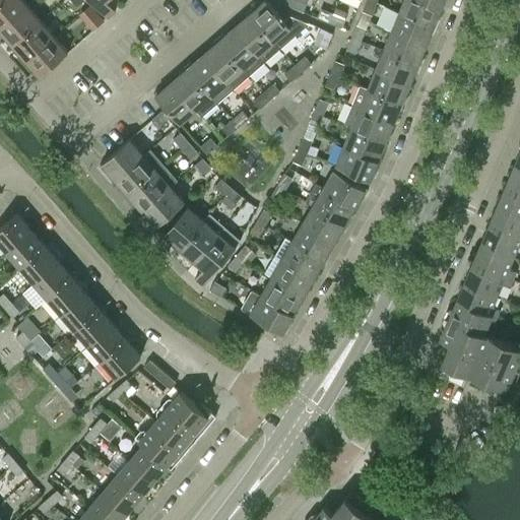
[(0,0),(0,26),(26,4),(22,0),(0,0)]
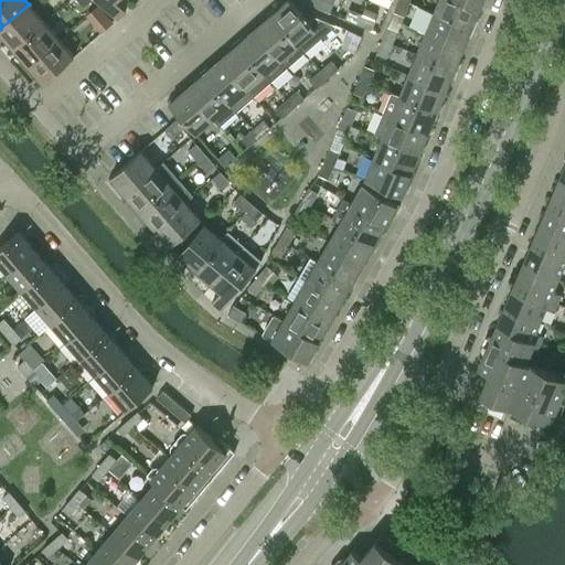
[(116,1),(117,0),(98,0),(116,20),(125,12),(116,1)]
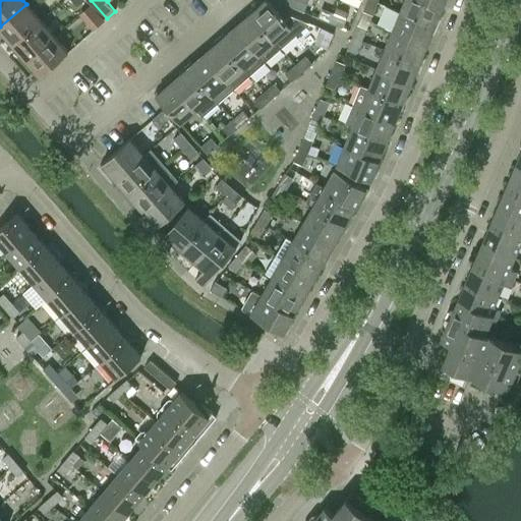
[(276,41),(291,29),(267,0),(266,0),(250,14),(275,42),(276,41)]
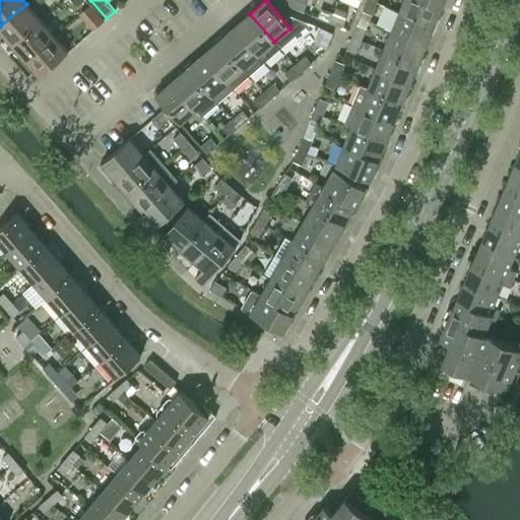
[(304,11),(308,1),(304,0),(293,0),(291,6),(304,11)]
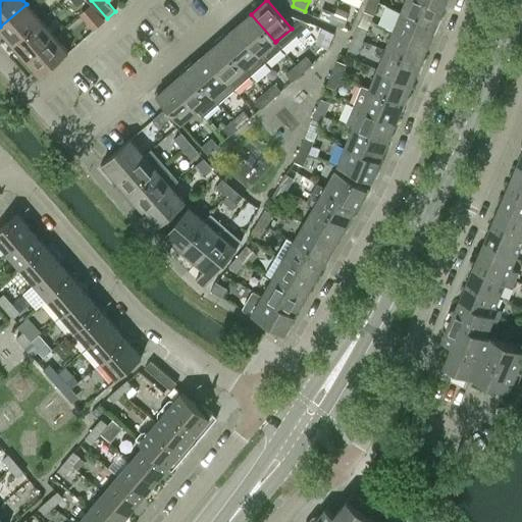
[(373,13),(377,3),(370,0),(367,0),(364,9),(373,13)]
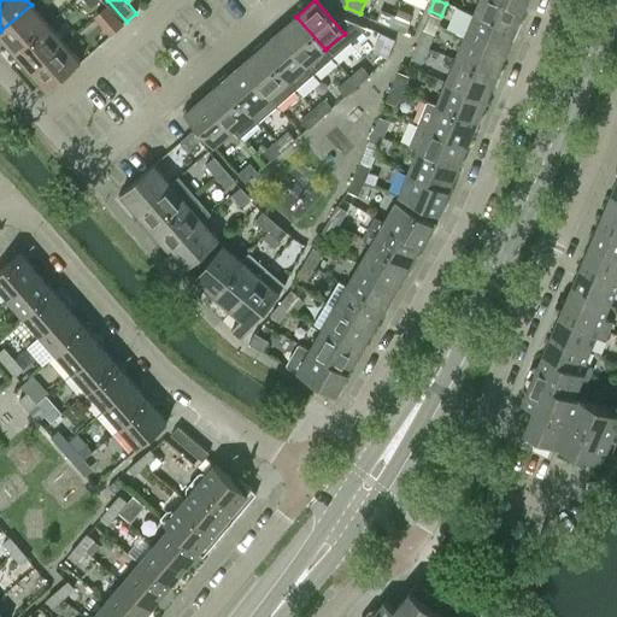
[(515,31),(524,10),(501,0),(480,0),(474,15),(515,31)]
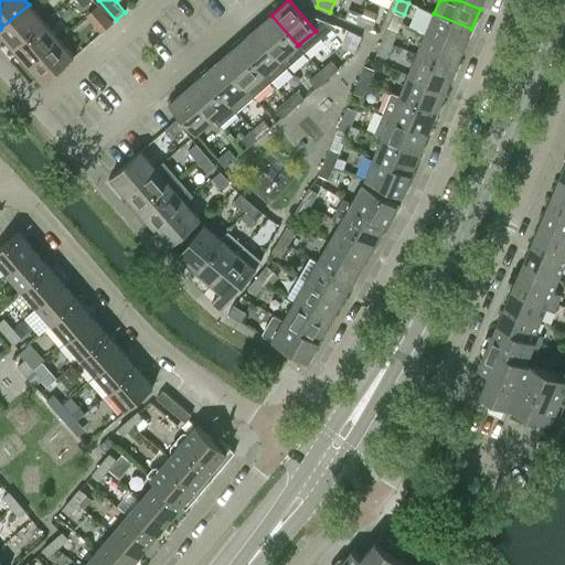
[(0,33),(13,49),(44,22),(29,4),(0,29),(0,33)]
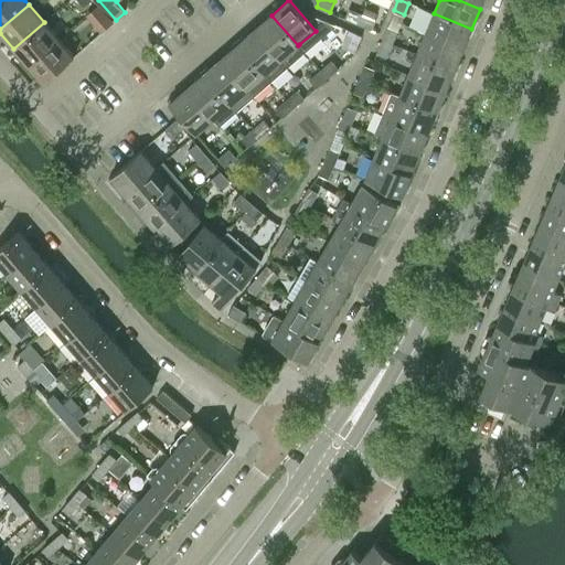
[(113,23),(105,16),(97,6),(86,16),(102,33),(113,23)]
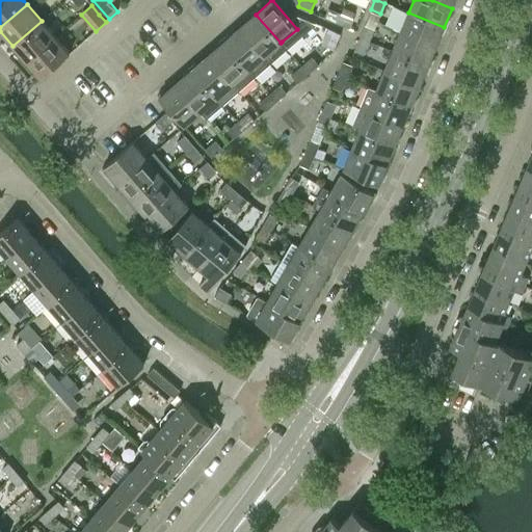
[(338,23),(342,12),(328,7),(324,17),(338,23)]
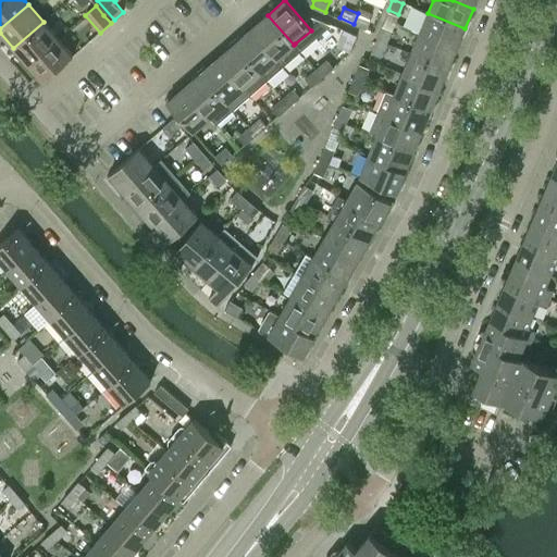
[(420,10),(411,31),(419,34),(456,49),(465,28),(428,13),(420,10)]
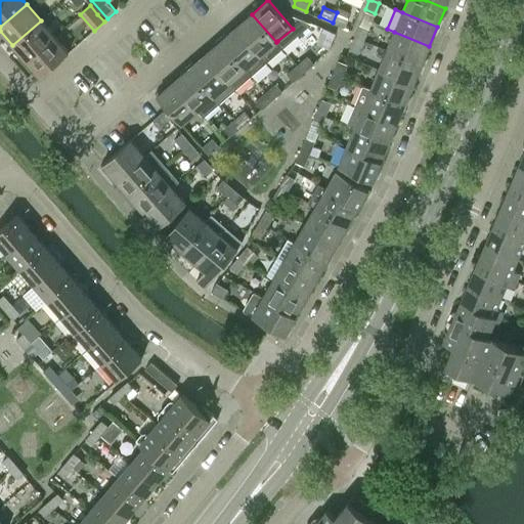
[(345,28),(349,17),(337,12),(333,23),(345,28)]
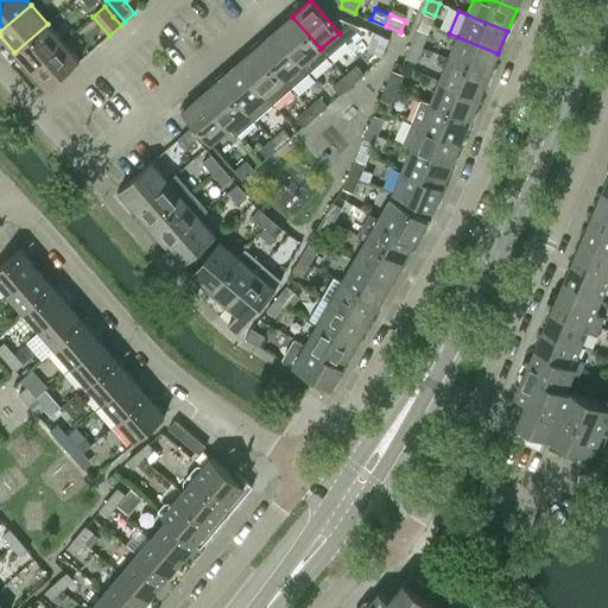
[(322,48),(321,49),(292,17),(273,32),(309,73),(328,55),(322,48)]
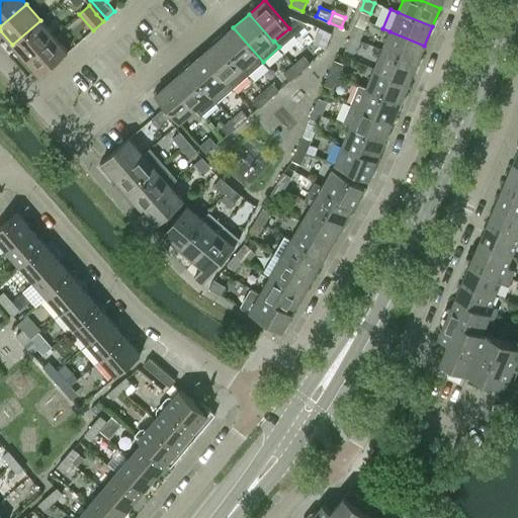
[(25,61),(54,35),(40,20),(12,45),(25,61)]
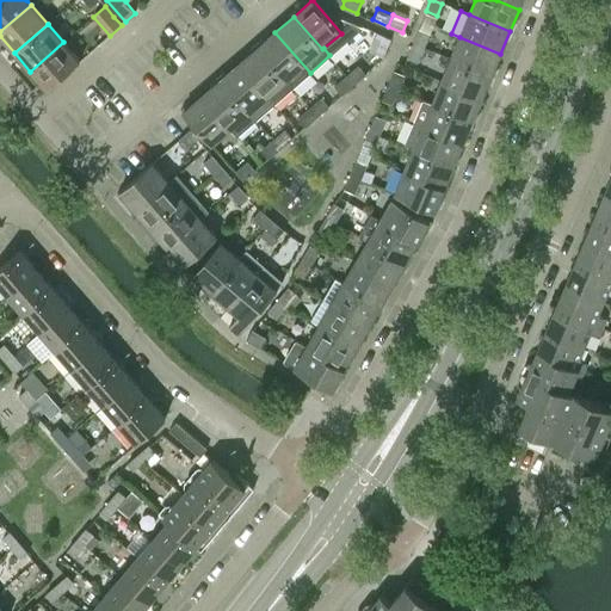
[(430,34),(419,30),(419,29),(412,44),(424,49),(430,34)]
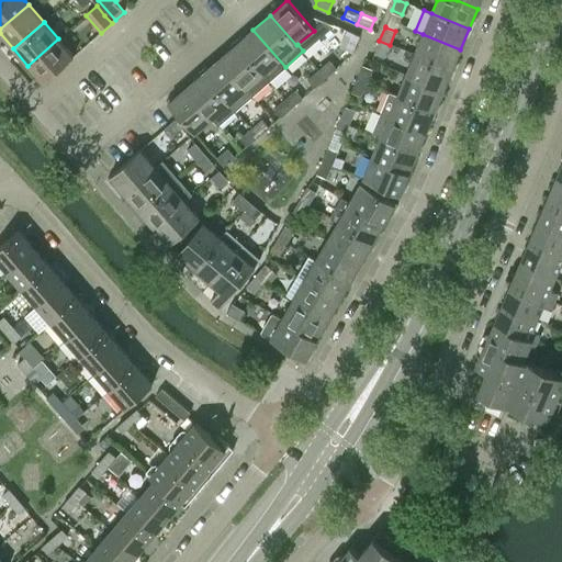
[(268,81),(285,67),(253,30),(236,44),(268,81)]
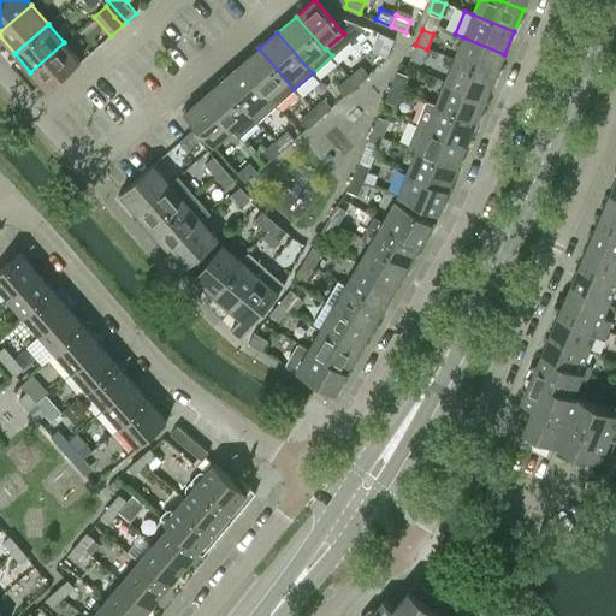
[(495,77),(504,54),(463,37),(454,60),(495,77)]
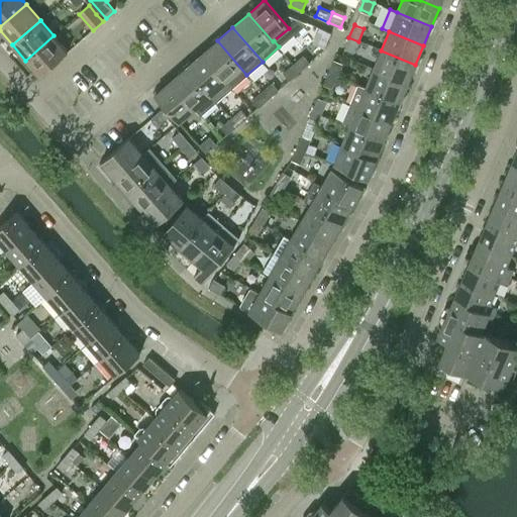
[(39,76),(68,52),(54,35),(25,61),(39,76)]
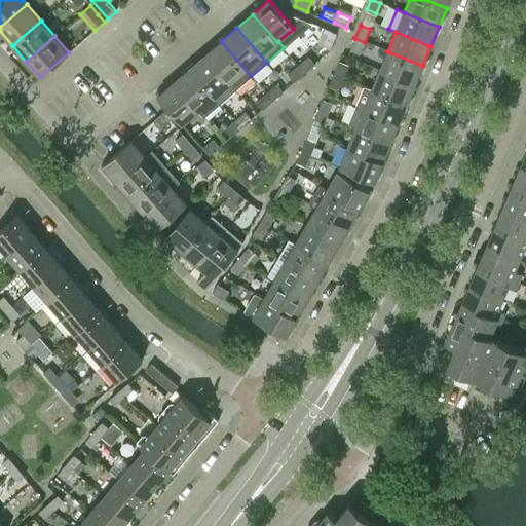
[(360,53),(365,42),(354,38),(350,49),(360,53)]
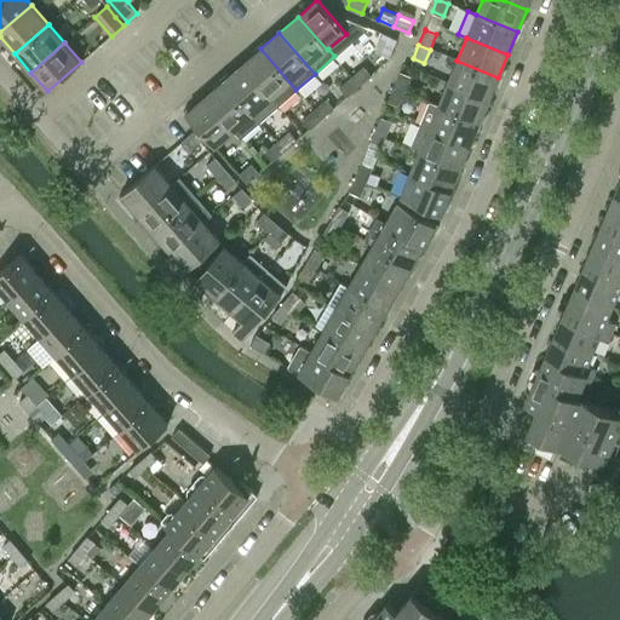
[(277,105),(296,90),(260,49),(241,64),(277,105)]
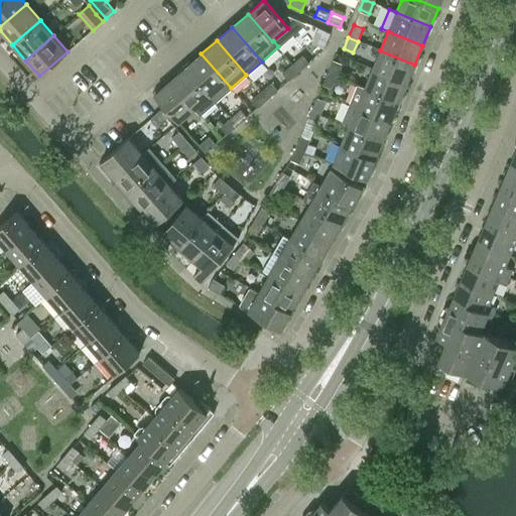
[(407,84),(414,65),(380,50),(373,69),(407,84)]
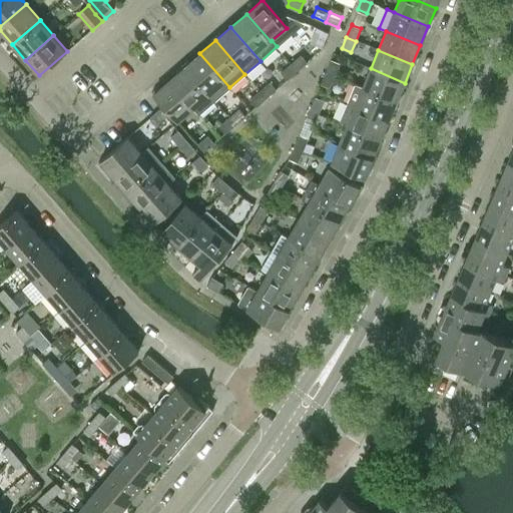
[(213,101),(229,87),(199,53),(184,67),(213,101)]
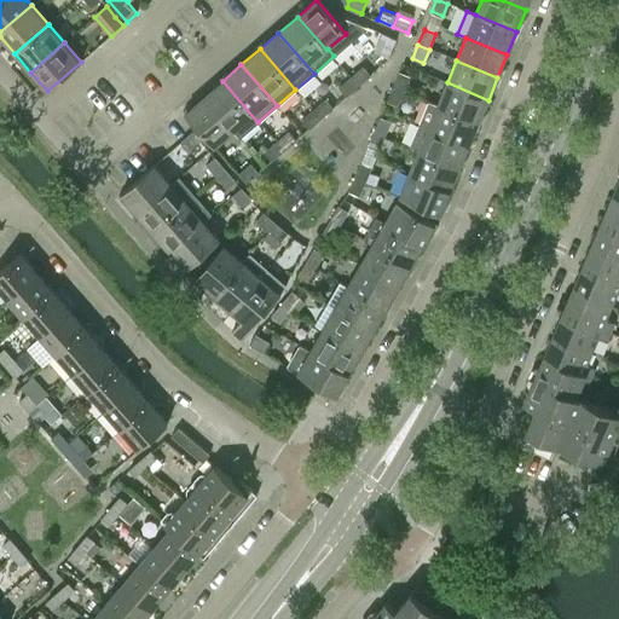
[(357,86),(370,74),(363,65),(350,76),(357,86)]
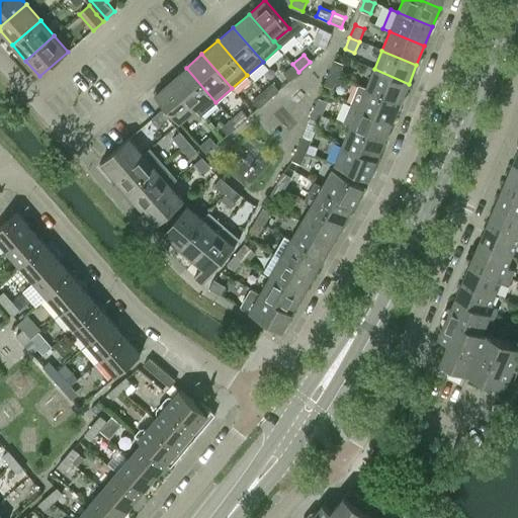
[(343,63),(335,59),(334,59),(328,73),(338,77),(343,63)]
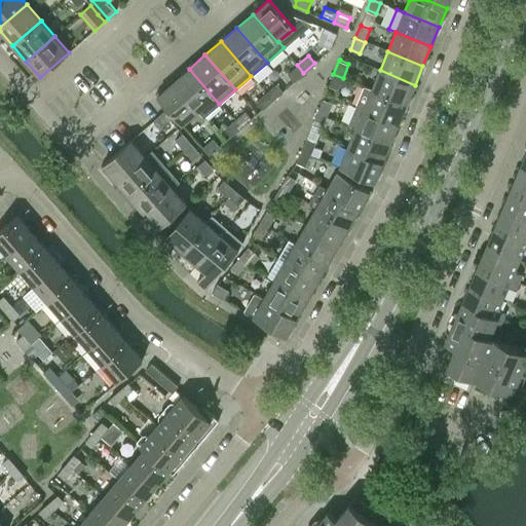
[(295,81),(303,73),(297,65),(288,73),(295,81)]
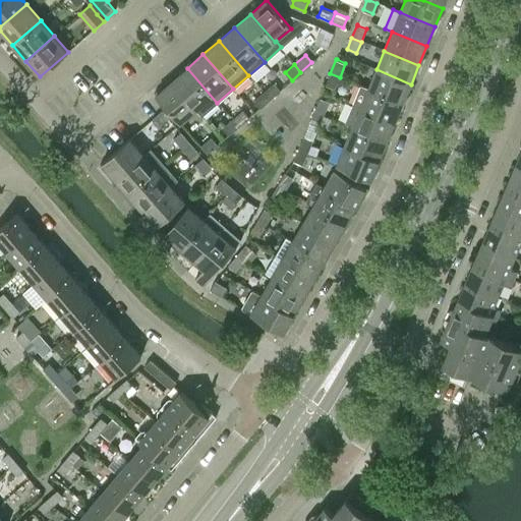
[(203,115),(217,103),(187,68),(171,81),(195,110),(196,109),(203,115)]
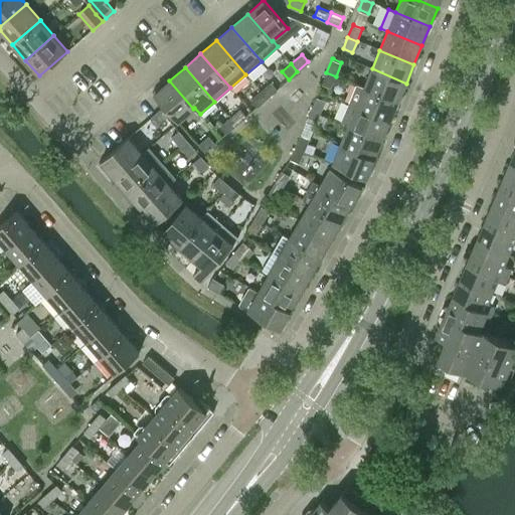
[(398,103),(406,83),(372,68),(365,87),(364,88),(398,103)]
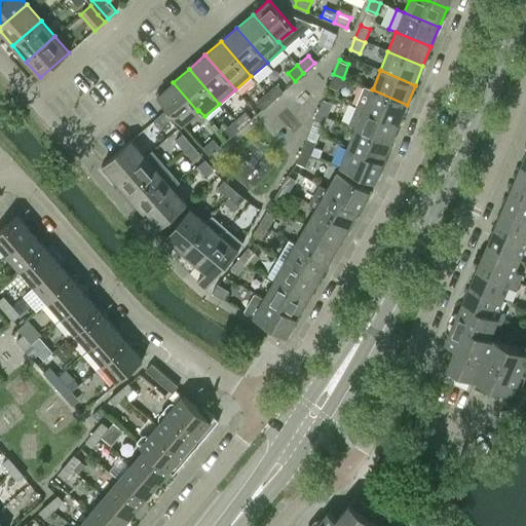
[(338,89),(343,78),(333,74),(329,85),(338,89)]
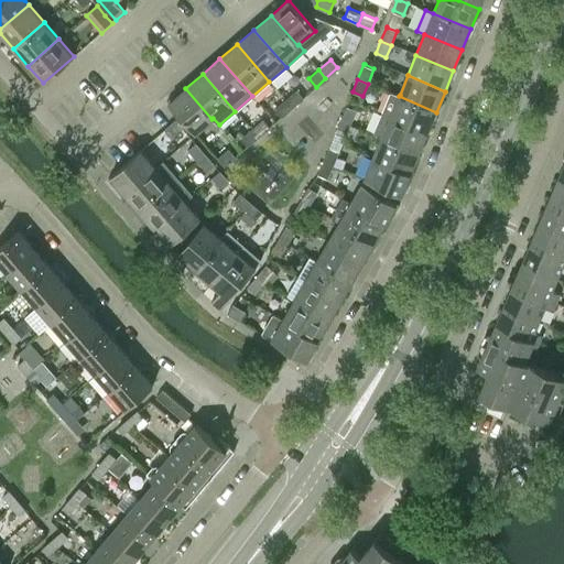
[(194,133),(212,119),(185,88),(167,102),(194,133)]
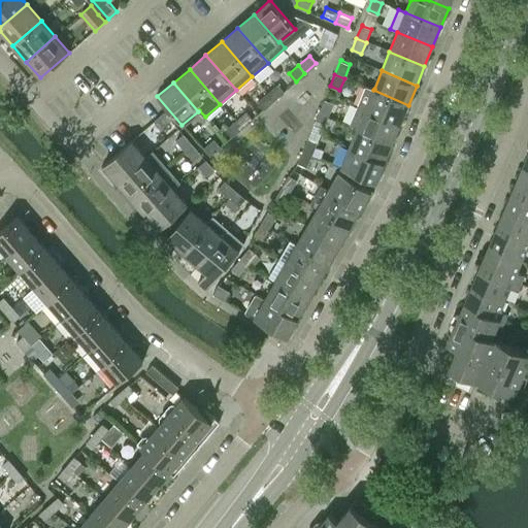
[(272,101),(284,91),(277,84),(266,93),(272,101)]
